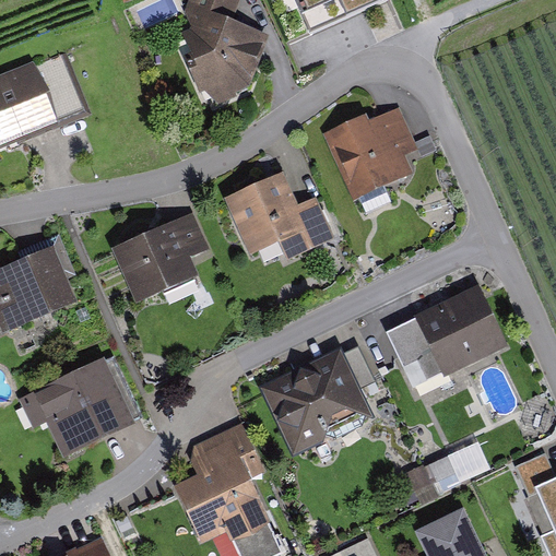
[(206,102),(248,86),(270,34),(234,19),(241,0),(192,0),(189,10),(196,30),(182,34),(206,102)]
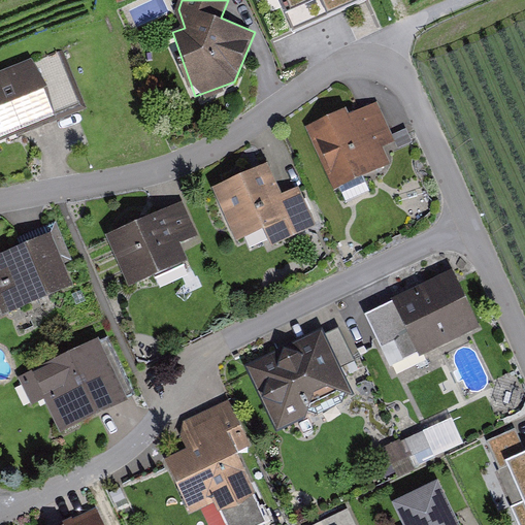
[(281,0),(294,30),(363,0),(281,0)]
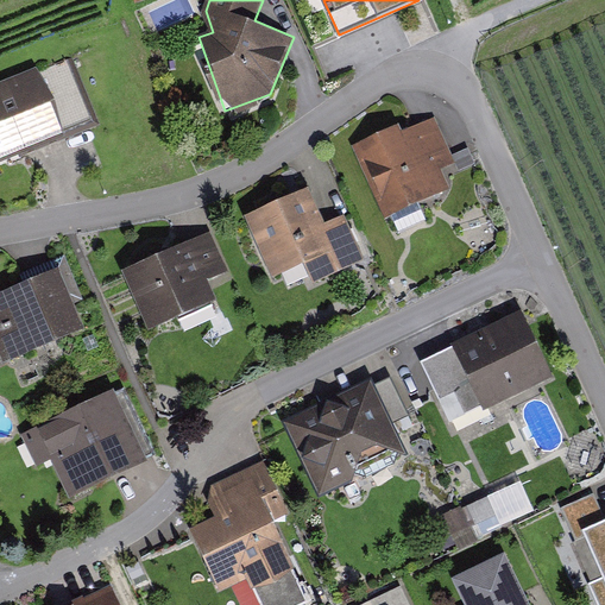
[(0,164),(65,134),(35,65),(0,81),(0,164)]
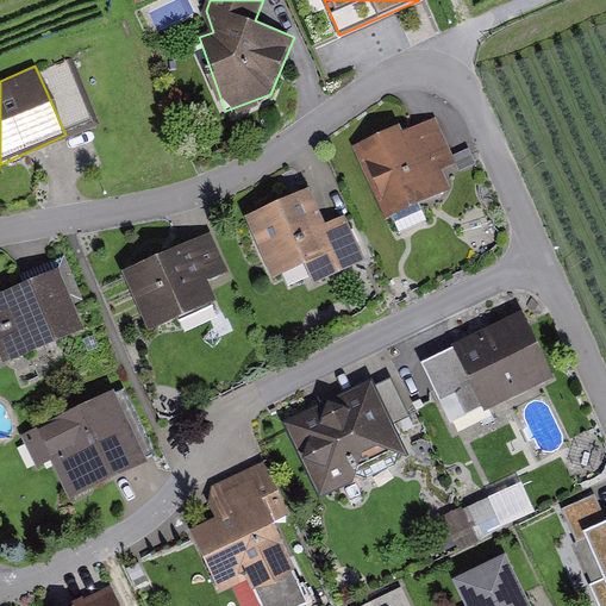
[(460,182),(430,113),(361,143),(391,212),(460,182)]
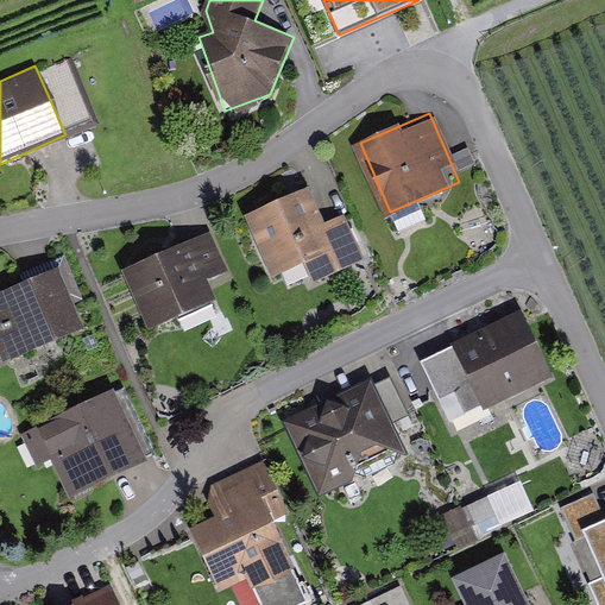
[(323,220),(308,186),(243,215),(270,275),(303,259),(313,281),(365,257),(344,210),(323,220)]
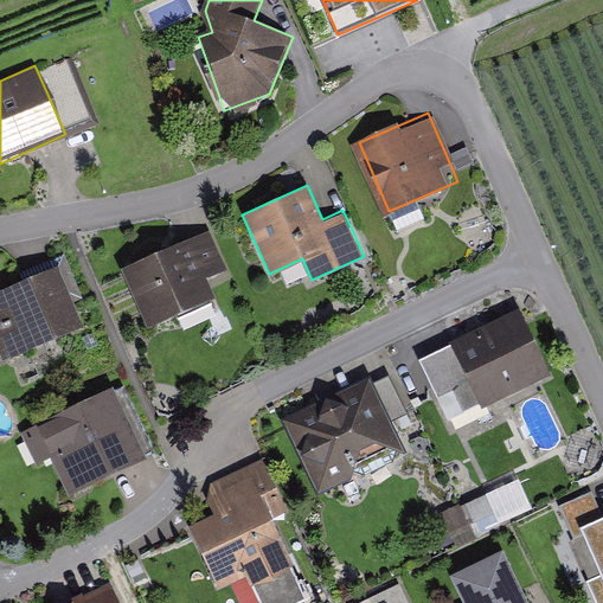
[(225,269),(209,230),(121,267),(148,328),(215,300),(205,277),(225,269)]
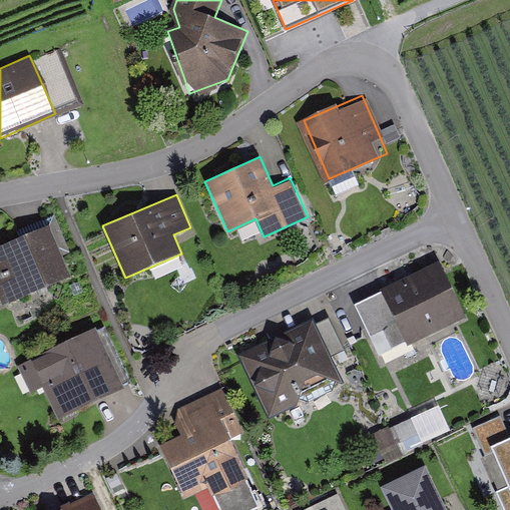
[(65,273),(45,228),(0,248),(0,296),(2,301),(65,273)]
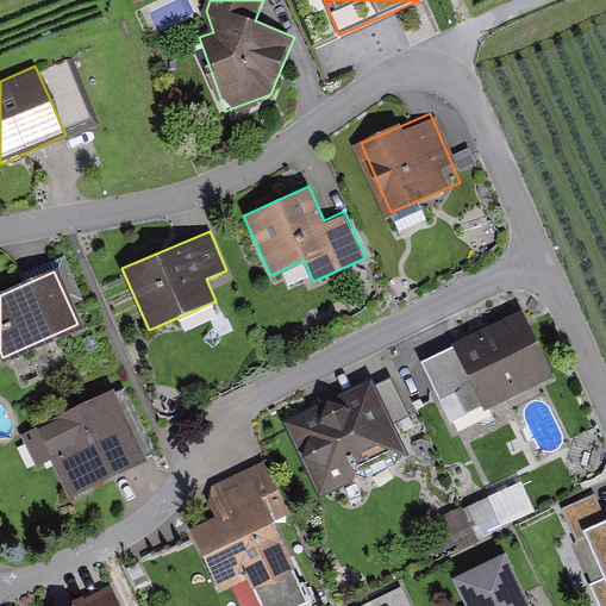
[(553,376),(519,308),(422,357),(455,425),(553,376)]
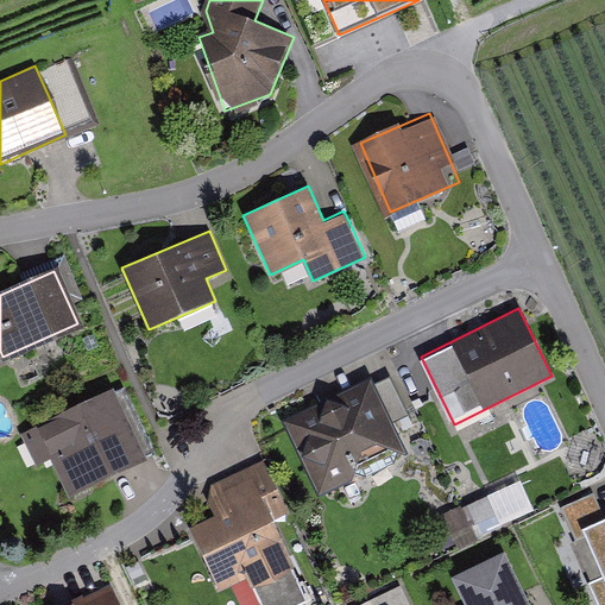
[(403,438),(373,379),(291,421),(321,479),(403,438)]
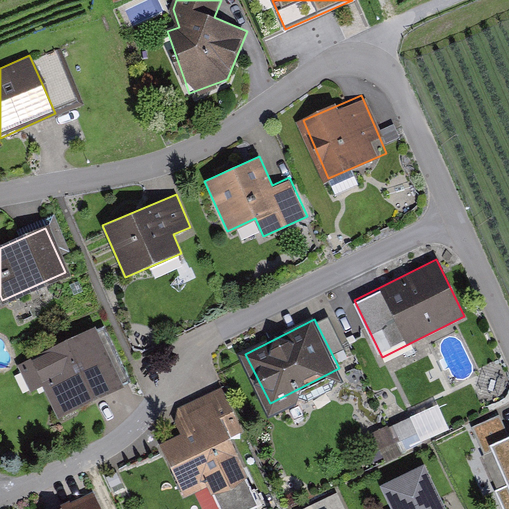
[(118,388),(93,330),(34,355),(59,413),(118,388)]
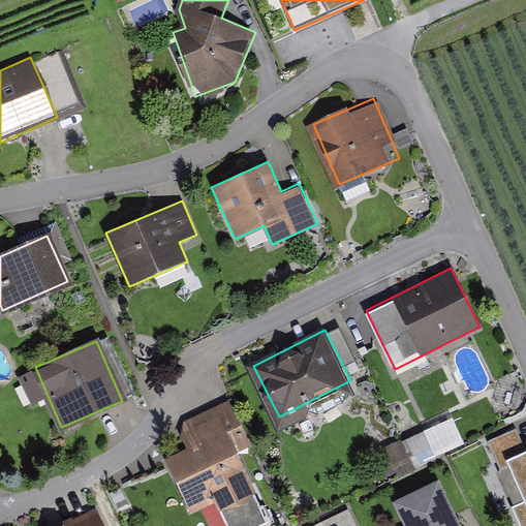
[(254,444),(233,399),(180,425),(190,446),(165,459),(193,516),(256,485),(240,452),(254,444)]
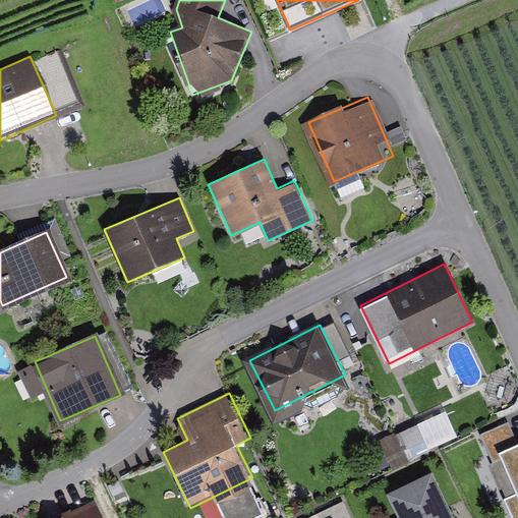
[(389,465),(456,434),(444,407),(377,440),(389,465)]
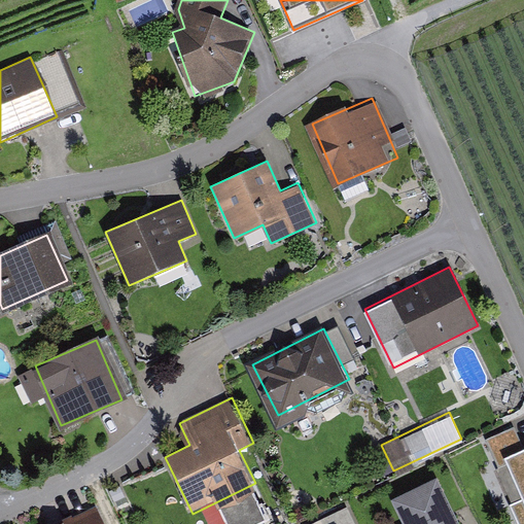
[(523,425),(492,440),(523,511),(523,425)]
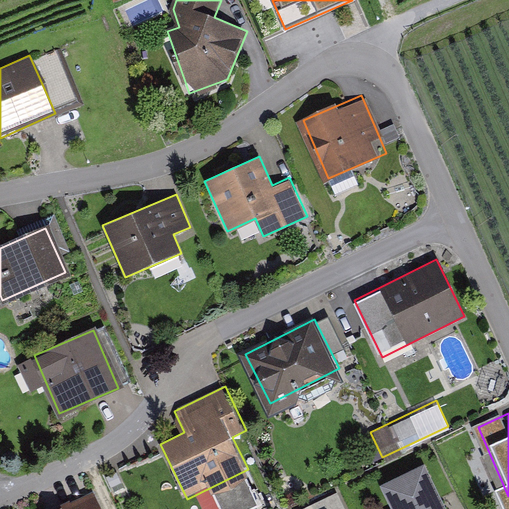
[(438,508),(423,472),(383,489),(391,508),(438,508)]
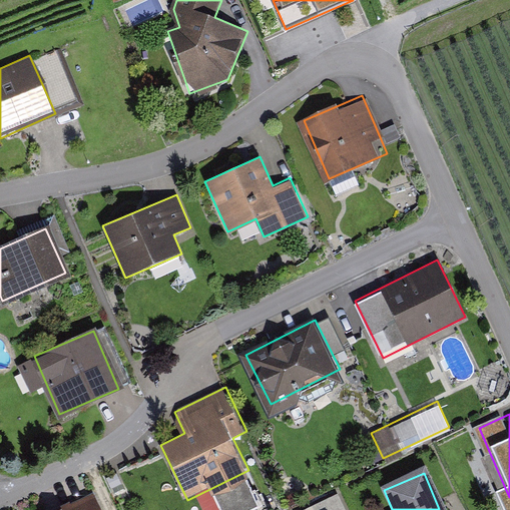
[(96,509),(86,492),(54,509),(96,509)]
